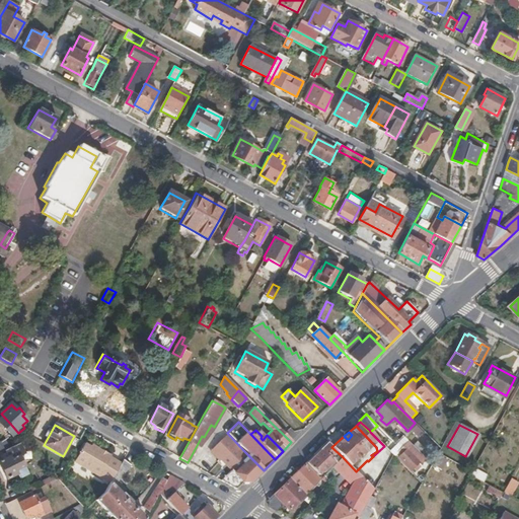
[(243,461),(246,458),(234,446),(225,437),(211,451),(224,463),(230,470),(233,473),(240,466),(242,467),(243,466),(241,464),(243,461)]
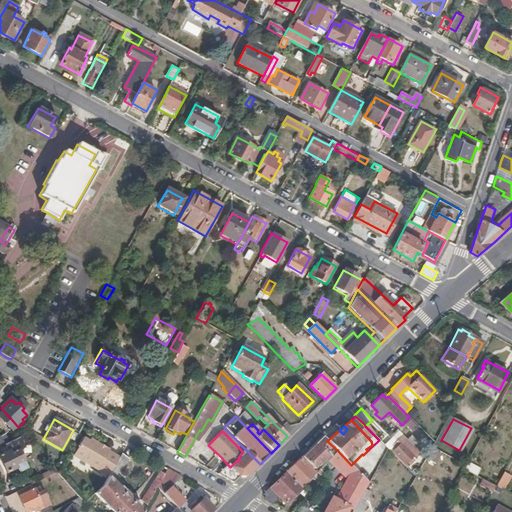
[(386,445),(393,451),(400,444),(397,442),(403,435),(400,432),(386,445)]
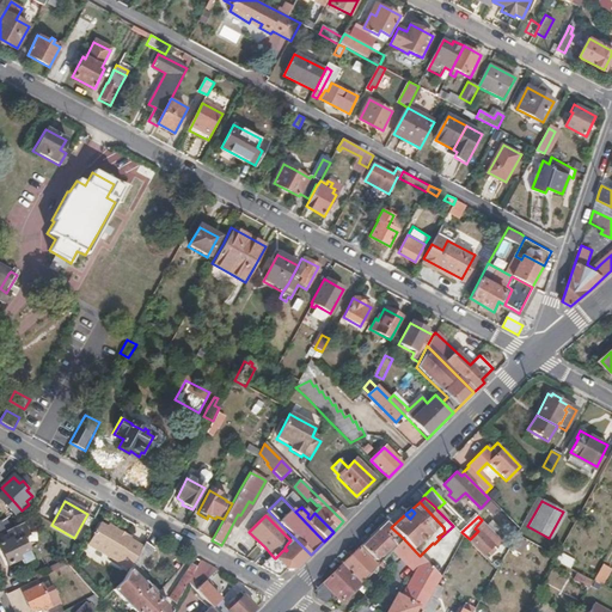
[(0,534),(11,528),(7,520),(0,522),(0,534)]
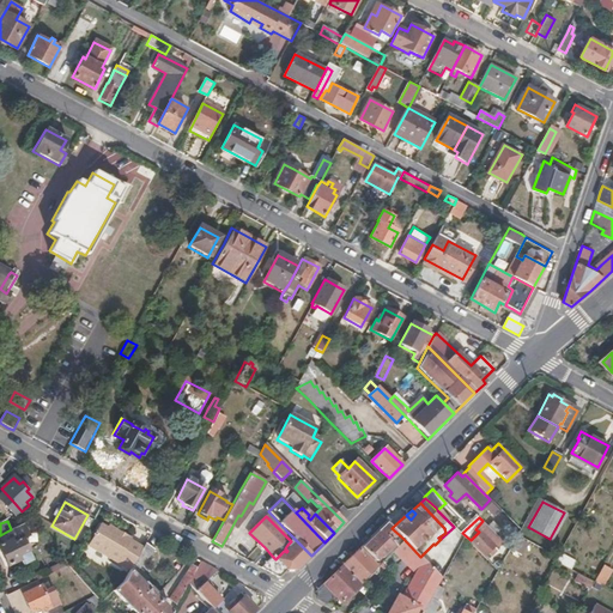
[(475,529),(479,532),(493,547),(497,550),(504,542),(483,521),(475,529)]
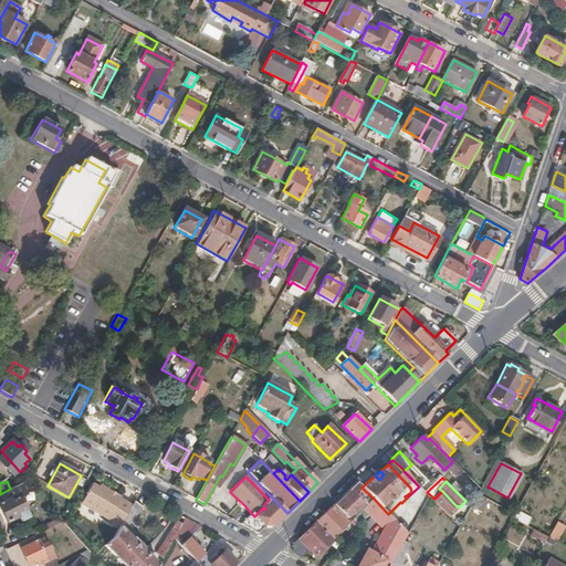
[(373,498),(362,488),(356,482),(350,489),(360,498),(363,495),(369,501),(373,498)]
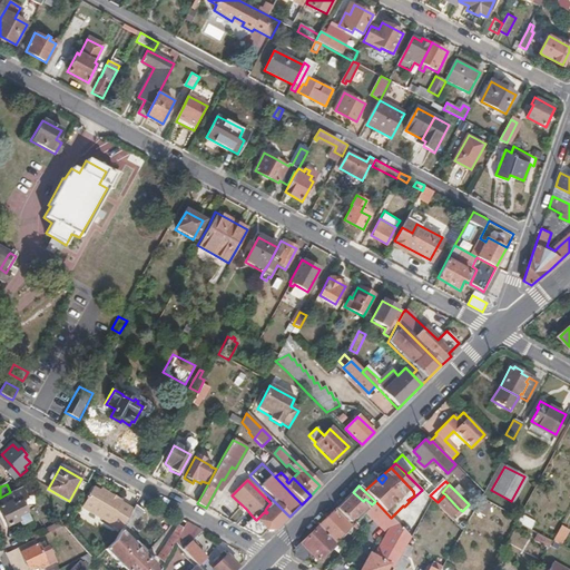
[(133,509),(120,502),(121,501),(106,492),(105,494),(98,491),(92,488),(81,508),(107,522),(121,530),(133,509)]
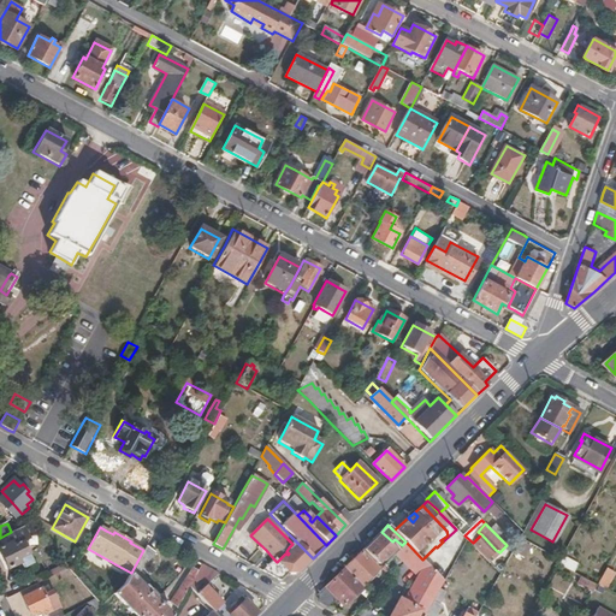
[(34,563),(21,538),(27,537),(23,528),(11,532),(0,538),(0,552),(7,569),(21,563),(23,569),(34,563)]
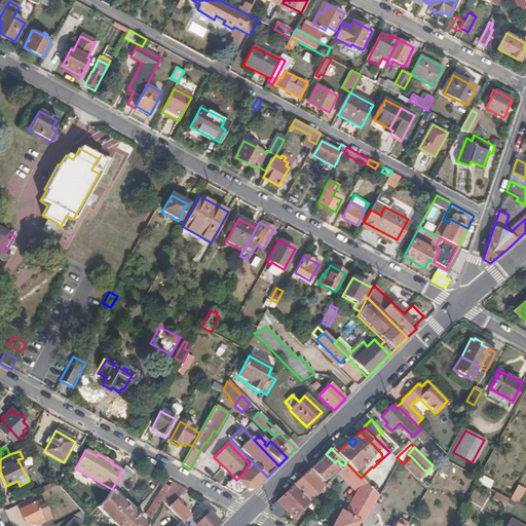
[(332,475),(339,467),(335,462),(326,454),(318,461),(331,474),(332,475)]
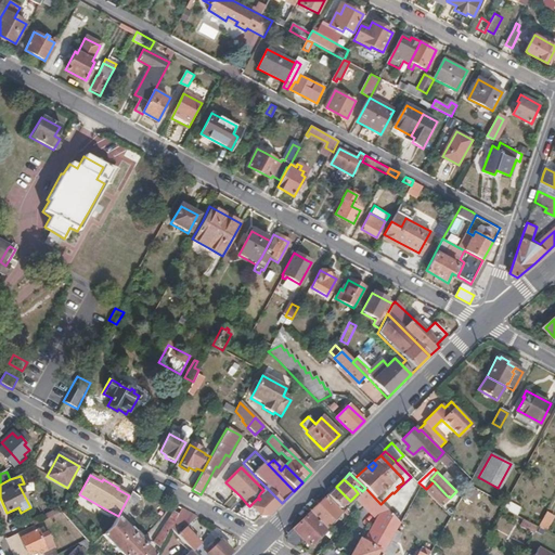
[(447,495),(434,481),(426,489),(439,503),(447,495)]
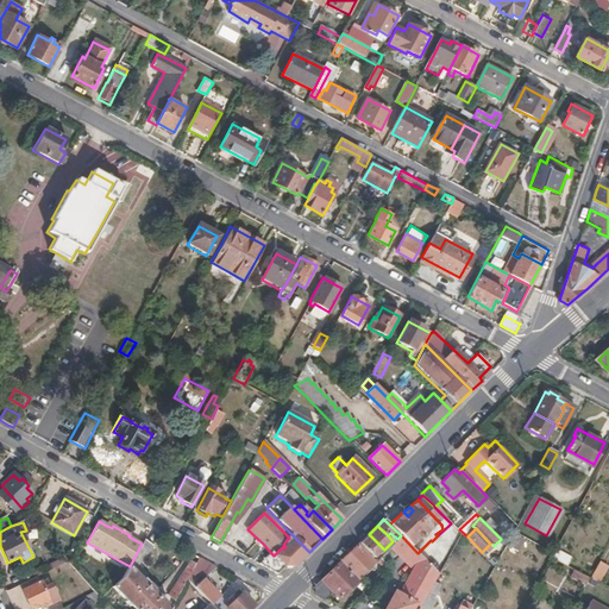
[(381,552),(383,548),(369,534),(359,544),(372,557),(376,553),(380,554),(381,552)]
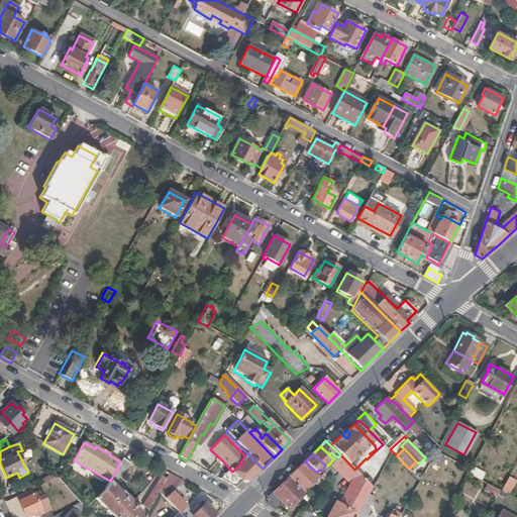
[(439,468),(444,458),(436,453),(431,463),(439,468)]
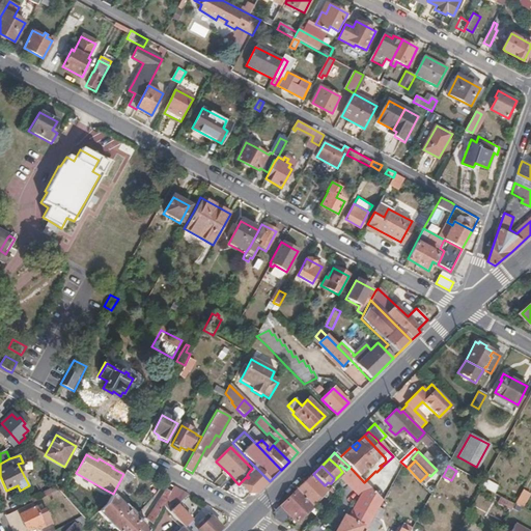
[(248,494),(257,494),(270,481),(255,467),(252,469),(249,472),(247,475),(249,477),(248,478),(246,477),(239,484),(235,481),(225,492),(241,501),(248,494)]
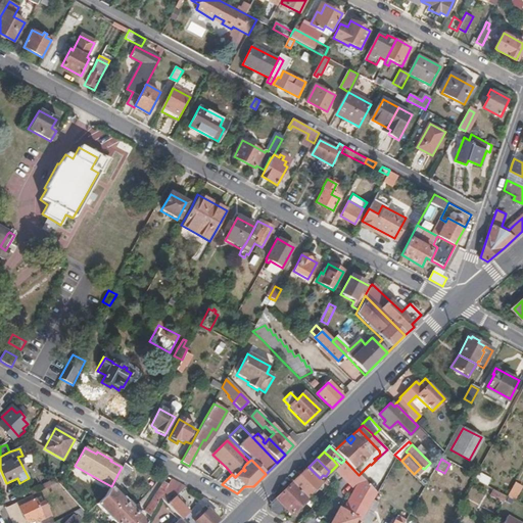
[(362,477),(359,475),(344,460),(341,463),(339,467),(336,470),(347,481),(354,488),(362,477)]
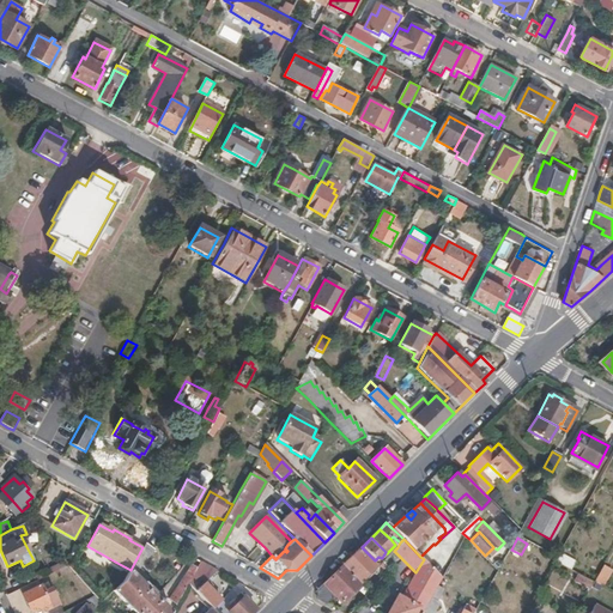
[(171,612),(147,589),(149,587),(144,582),(146,580),(138,571),(151,548),(145,544),(143,547),(131,570),(122,584),(113,592),(125,605),(125,606),(131,612),(132,612),(171,612)]
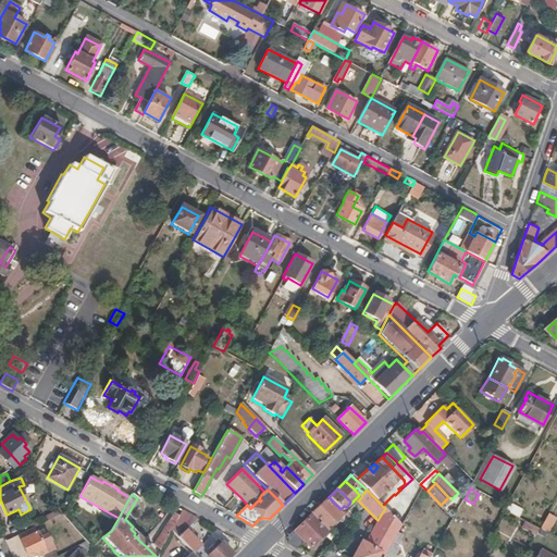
[(524,507),(509,498),(505,506),(520,515),(524,507)]
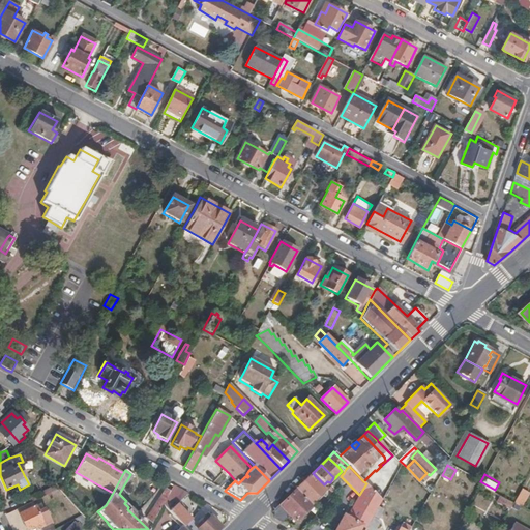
[(315,500),(325,491),(311,475),(296,489),(311,504),(315,500)]
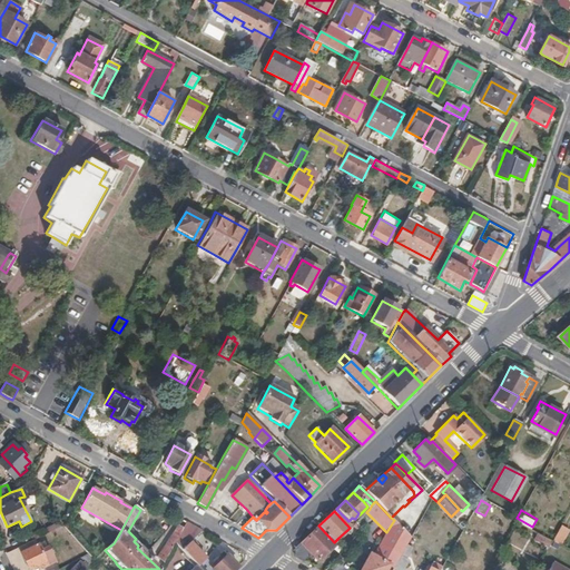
[(404,548),(411,537),(406,533),(394,520),(386,532),(373,557),(370,554),(360,569),(384,569),(395,551),(401,554),(404,548)]
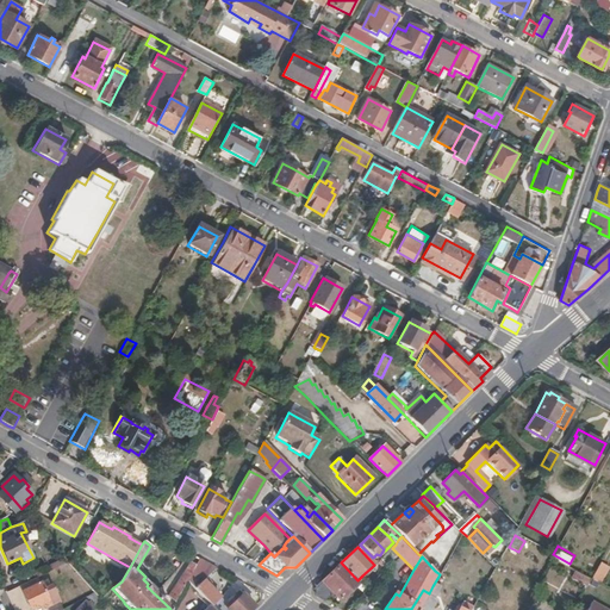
[(37,578),(66,564),(63,560),(50,565),(49,561),(32,570),(37,578)]
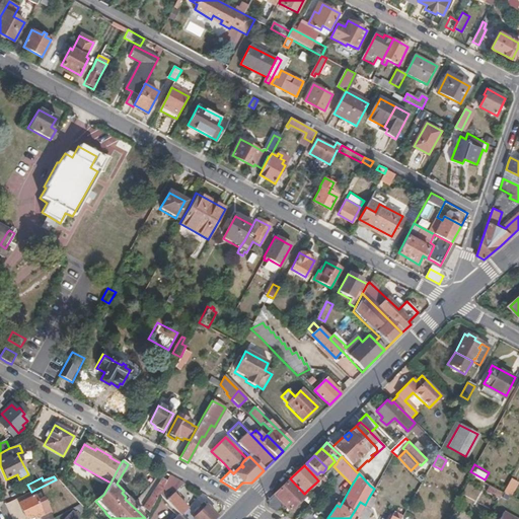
[(187,509),(172,495),(171,496),(164,489),(169,480),(184,490),(186,487),(168,476),(166,482),(159,495),(168,504),(179,516),(187,509)]
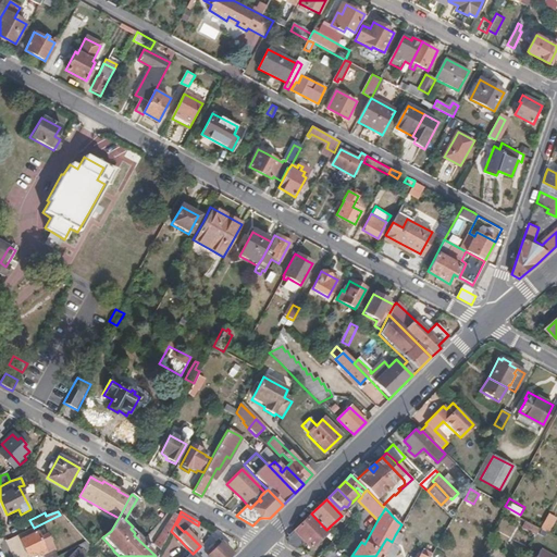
[(160,551),(171,531),(178,517),(174,514),(157,540),(153,544),(160,551)]
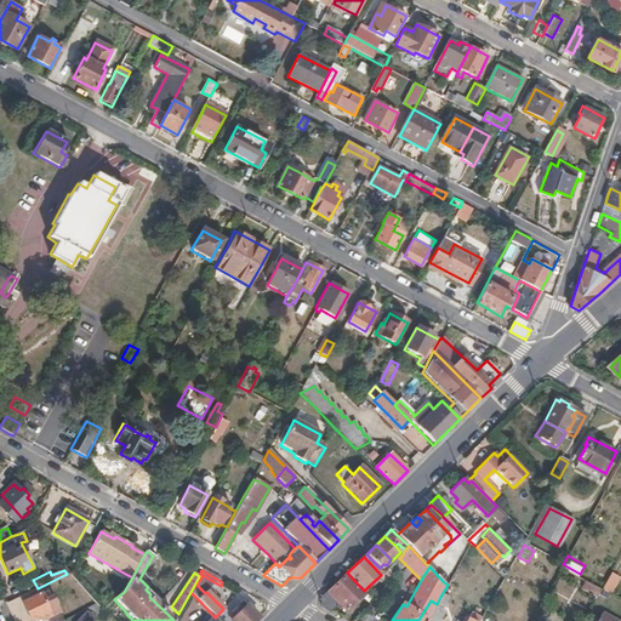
[(346,611),(365,592),(364,591),(347,573),(328,592),(320,599),(322,608),(329,613),(339,603),(346,611)]
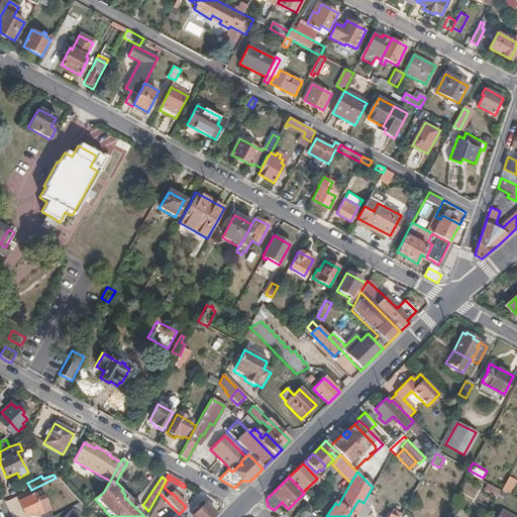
[(511,492),(516,481),(509,478),(504,489),(511,492)]
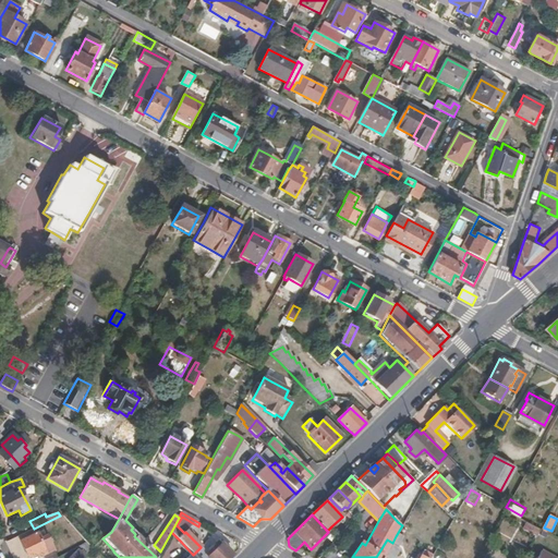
[(542,526),(526,519),(523,526),(537,534),(542,526)]
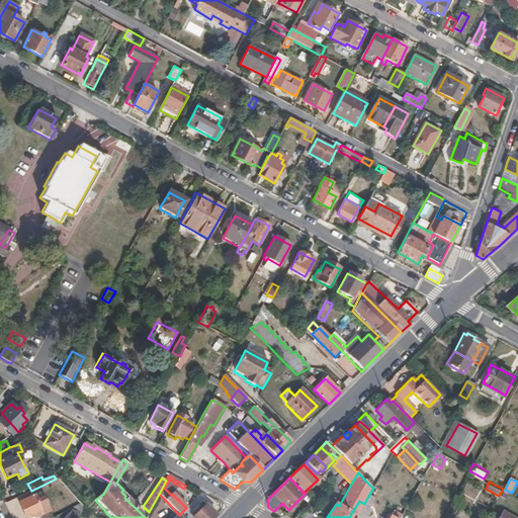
[(47,517),(36,499),(35,495),(19,503),(26,517),(35,514),(37,517),(39,517),(47,517)]
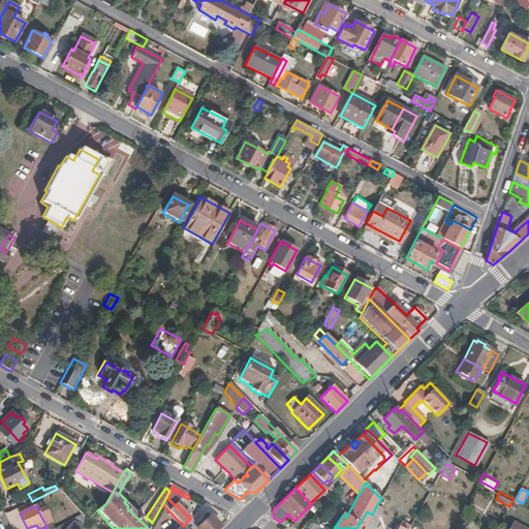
[(44,506),(37,509),(48,528),(54,528),(56,528),(44,506)]
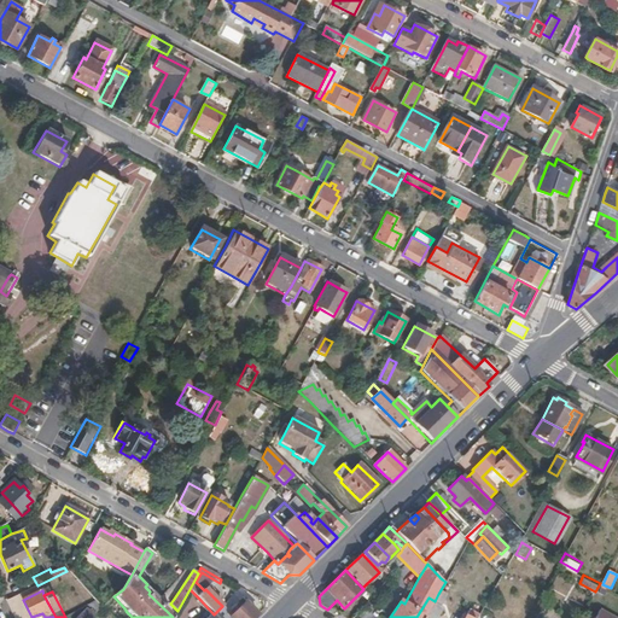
[(435,617),(439,610),(437,608),(443,598),(438,594),(435,601),(425,617),(435,617)]
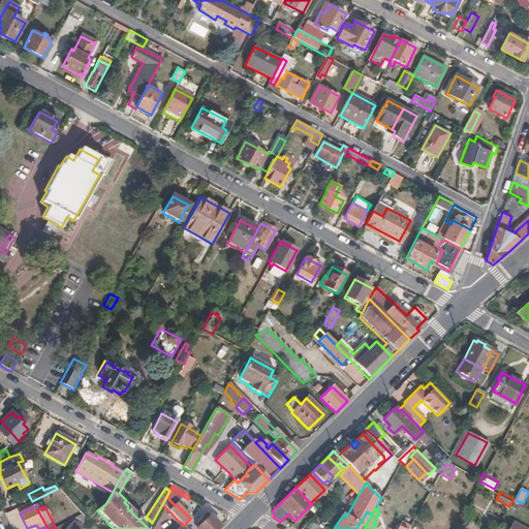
[(217,528),(220,527),(213,519),(211,517),(210,517),(207,514),(203,518),(203,519),(196,525),(191,528),(217,528)]
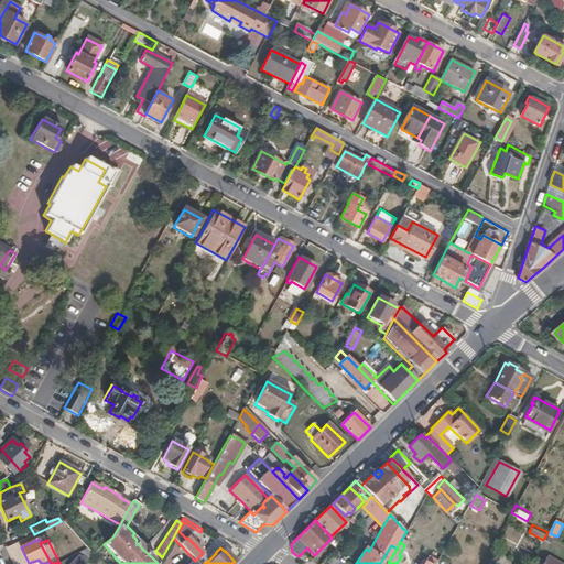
[(204,563),(209,560),(203,553),(195,561),(197,563),(204,563)]
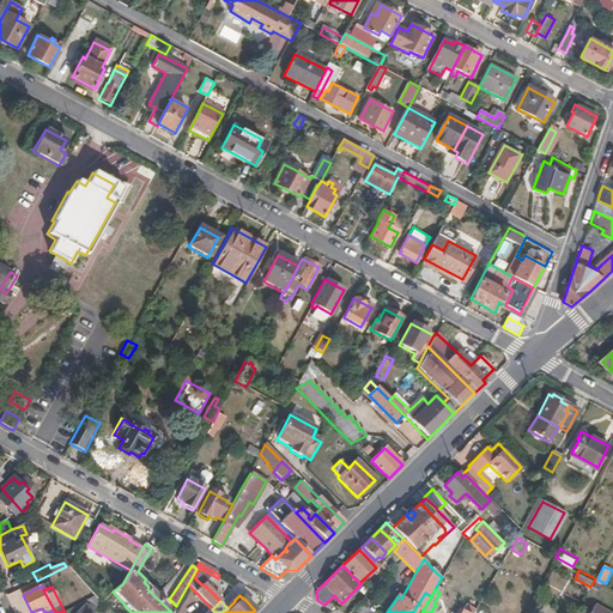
[(77,612),(91,612),(95,611),(89,602),(77,612)]
